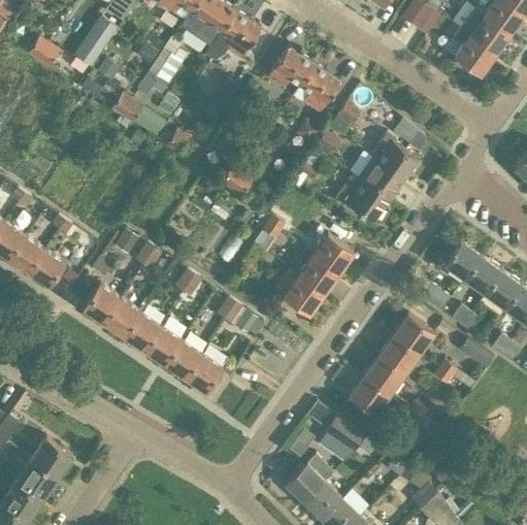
[(0,0),(0,14),(8,21),(17,7),(15,6),(13,5),(12,4),(5,0),(0,0)]
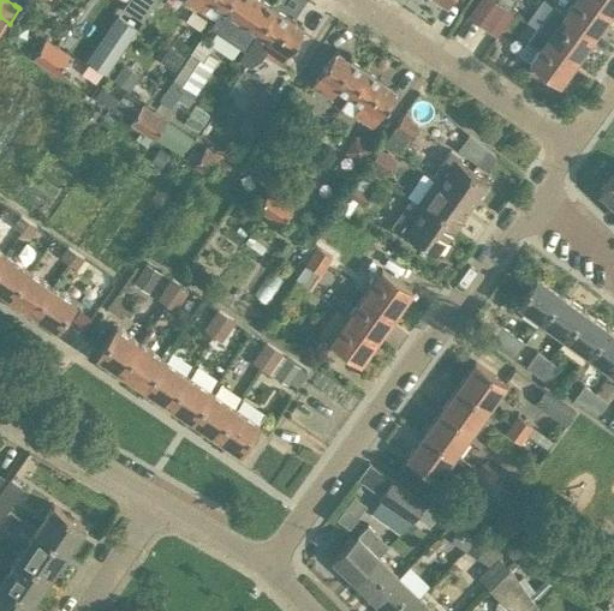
[(127,0),(123,9),(142,21),(154,0),(127,0)]
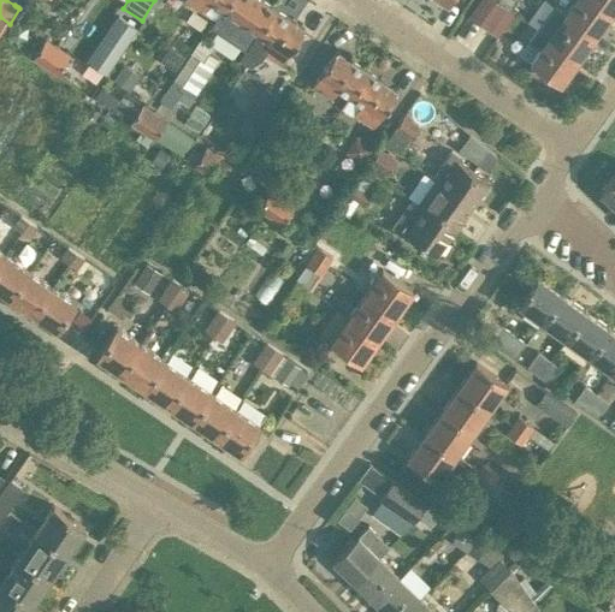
[(222,12),(230,0),(185,0),(184,4),(203,17),(214,23),(222,12)]
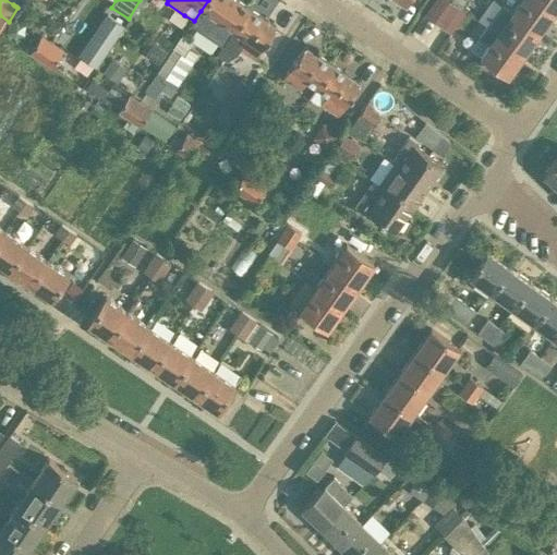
[(247,11),(230,0),(208,0),(201,11),(194,21),(191,26),(223,48),(247,11)]
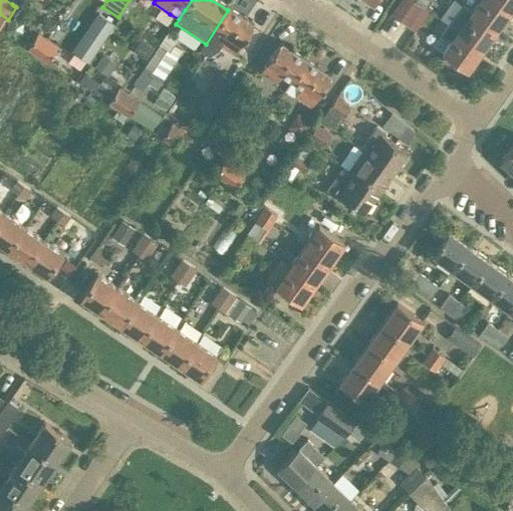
[(421,11),(406,0),(404,0),(392,17),(402,24),(408,16),(414,21),(421,11)]
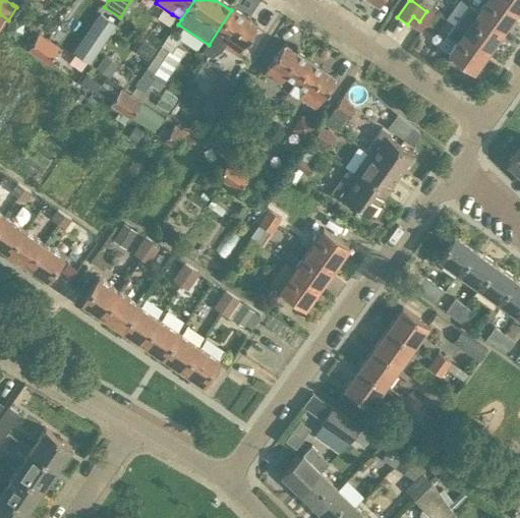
[(502,33),(517,13),(499,0),(486,0),(476,14),(502,33)]
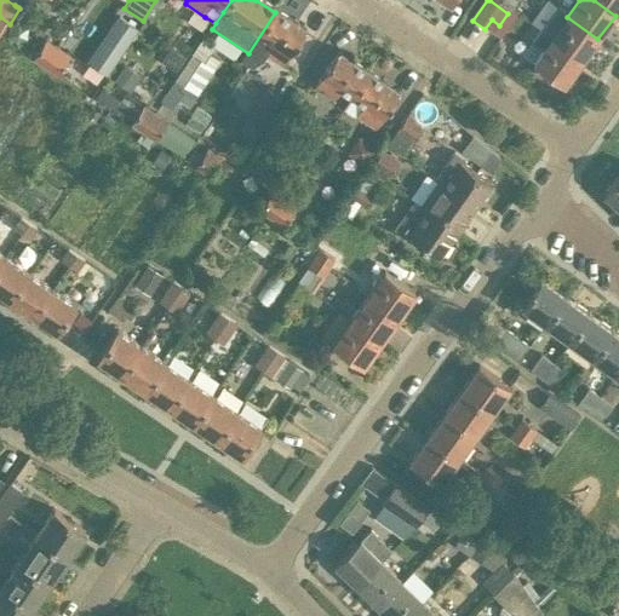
[(618,0),(594,0),(615,16),(618,10),(618,0)]
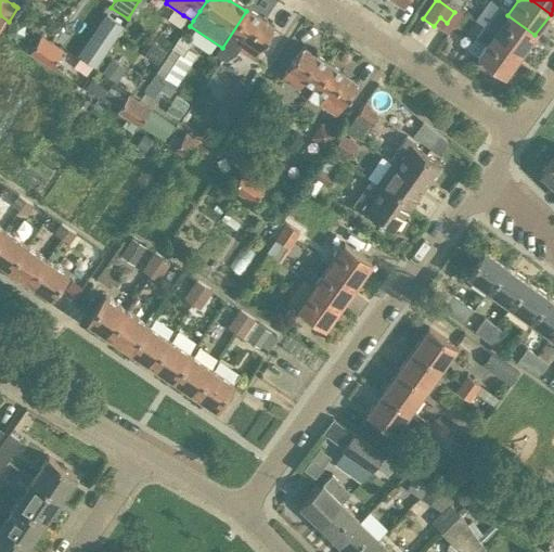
[(490,2),(474,24),(484,29),(519,56),(535,35),(507,15),(490,2)]
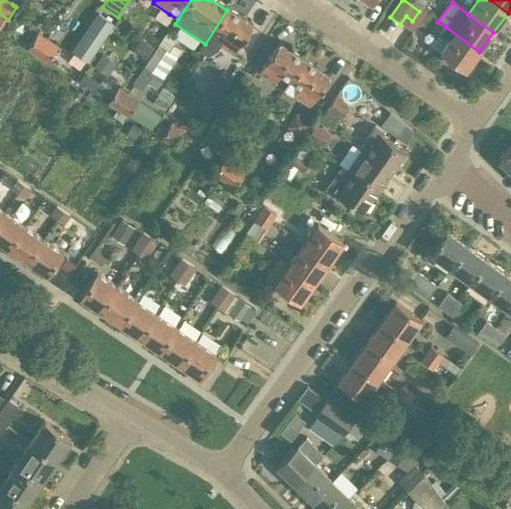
[(217,51),(220,48),(233,57),(253,28),(227,10),(205,44),(200,51),(207,56),(211,55),(217,51)]
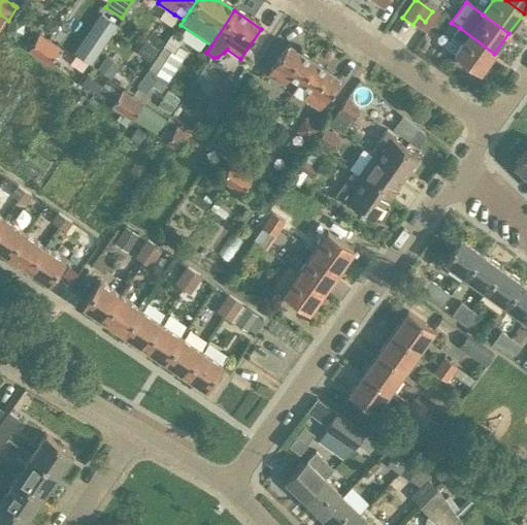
[(116,24),(99,13),(73,52),(90,62),(116,24)]
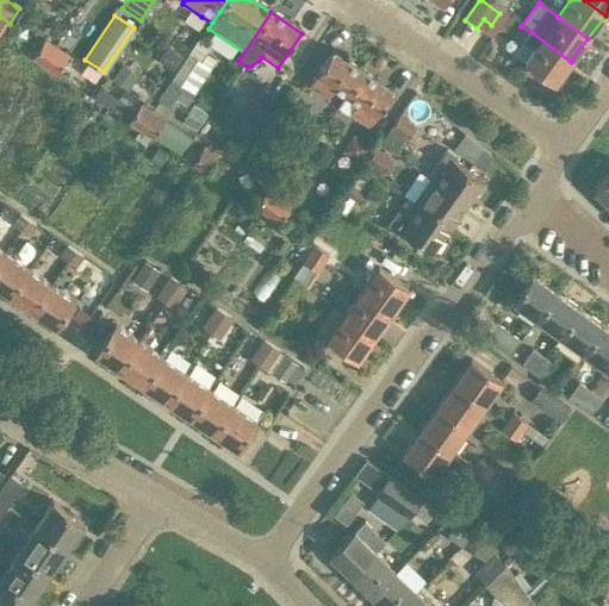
[(554,86),(571,62),(532,32),(522,44),(533,51),(523,64),(554,86)]
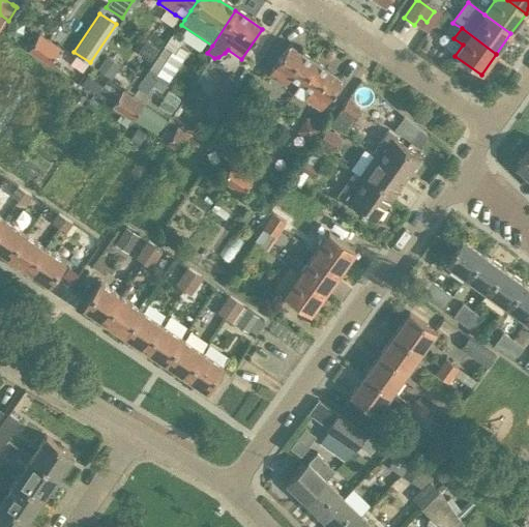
[(28,52),(37,58),(50,40),(39,34),(28,52)]
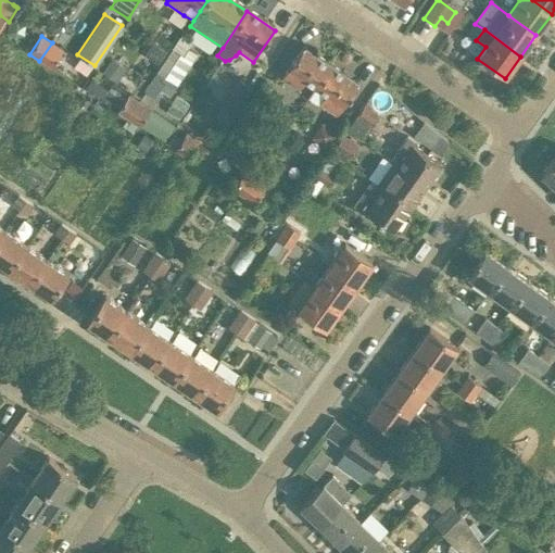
[(52,42),(39,61),(51,68),(63,51),(52,42)]
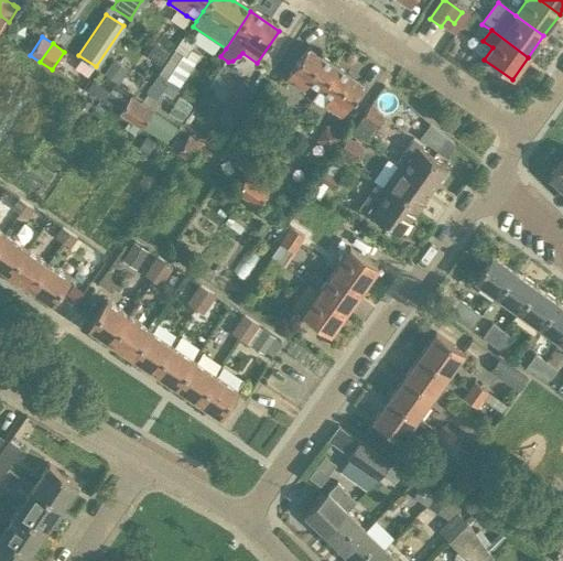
[(161,67),(171,54),(157,44),(147,57),(161,67)]
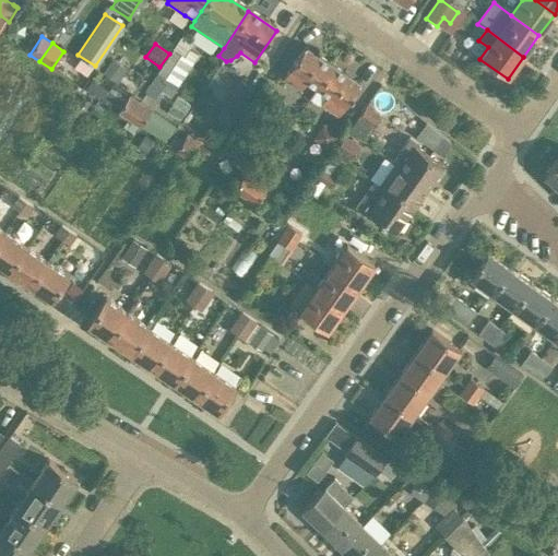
[(317,89),(331,67),(304,48),(282,80),(300,93),(307,82),(317,89)]
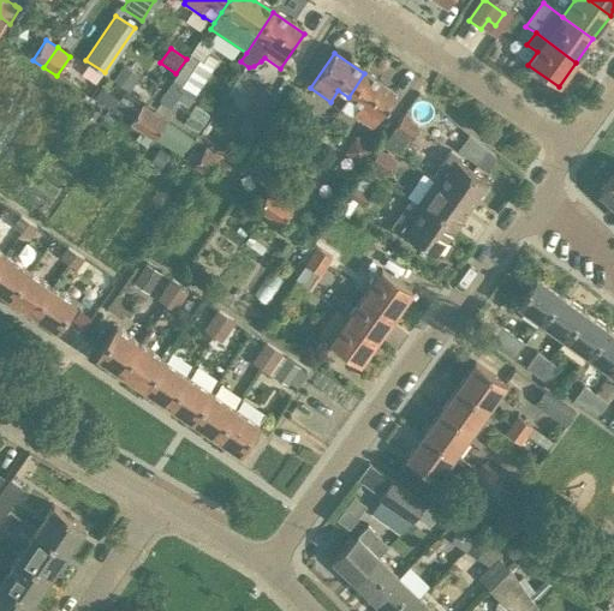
[(138,78),(121,67),(112,82),(127,93),(138,78)]
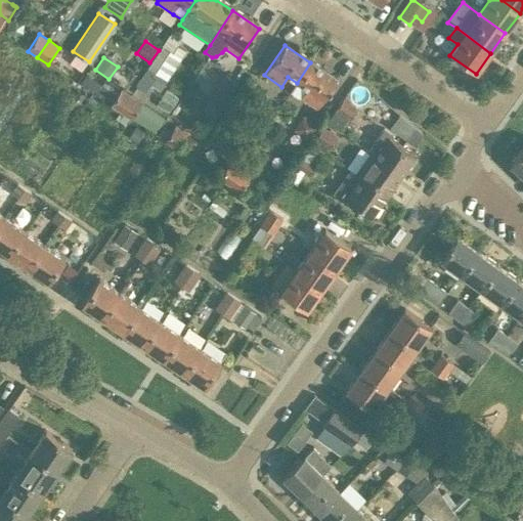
[(298,99),(300,99),(316,112),(337,81),(310,62),(297,83),(290,94),(298,99)]
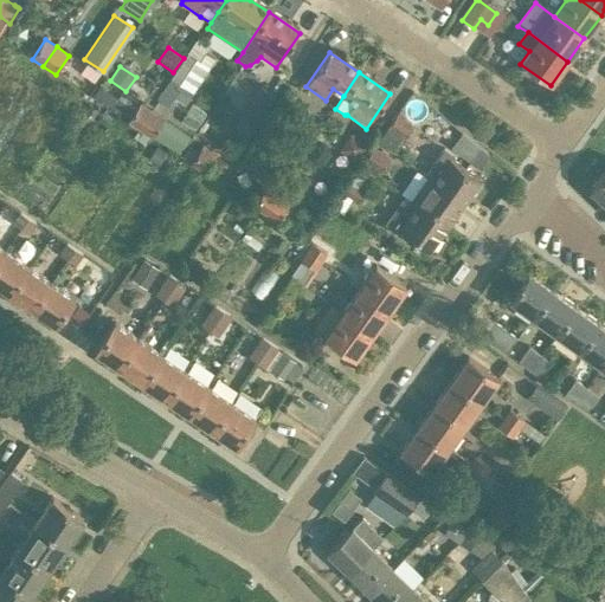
[(141,104),(140,104),(105,81),(94,97),(129,121),(128,123),(140,131),(152,112),(149,112),(150,110),(141,104)]
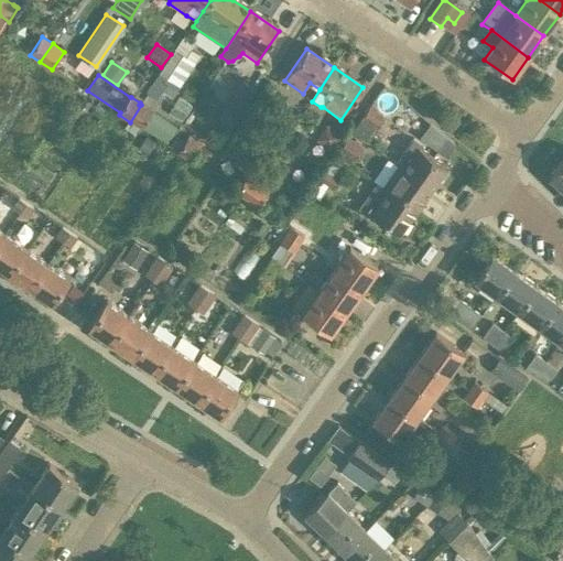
[(231,127),(256,90),(244,83),(219,119),(231,127)]
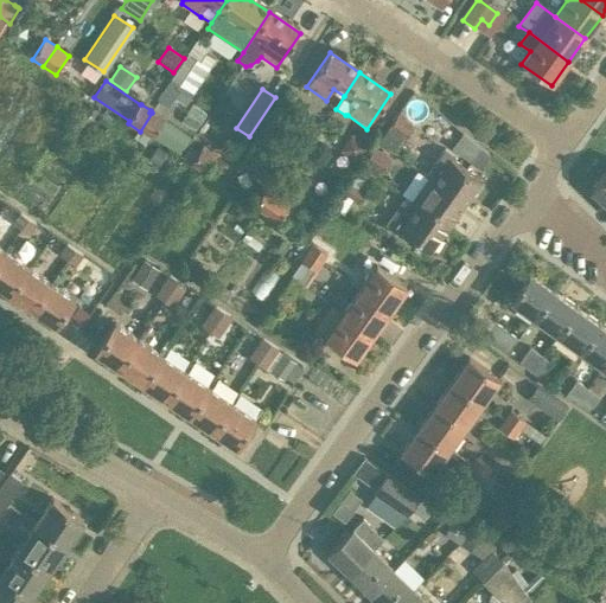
[(91,107),(87,115),(95,121),(100,113),(91,107)]
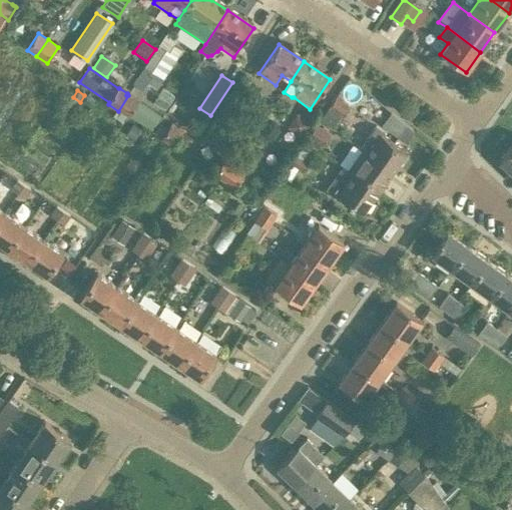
[(118,111),(128,118),(129,117),(149,131),(159,116),(139,102),(139,101),(127,93),(126,95),(128,95),(118,111)]
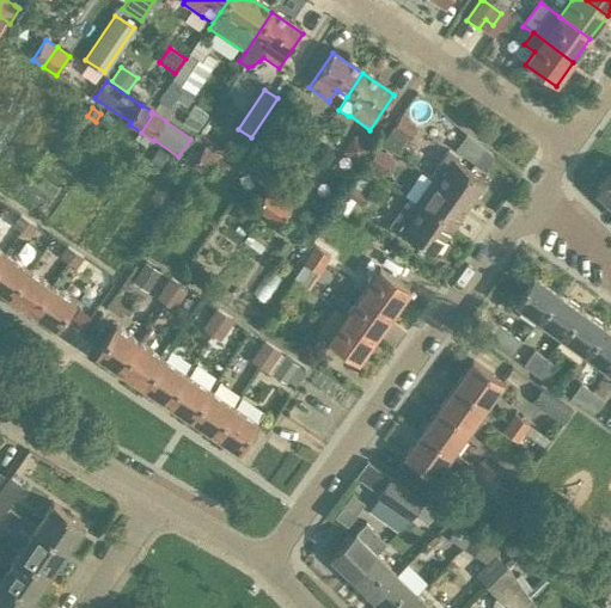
[(402,118),(383,143),(397,154),(405,141),(409,143),(417,130),(402,118)]
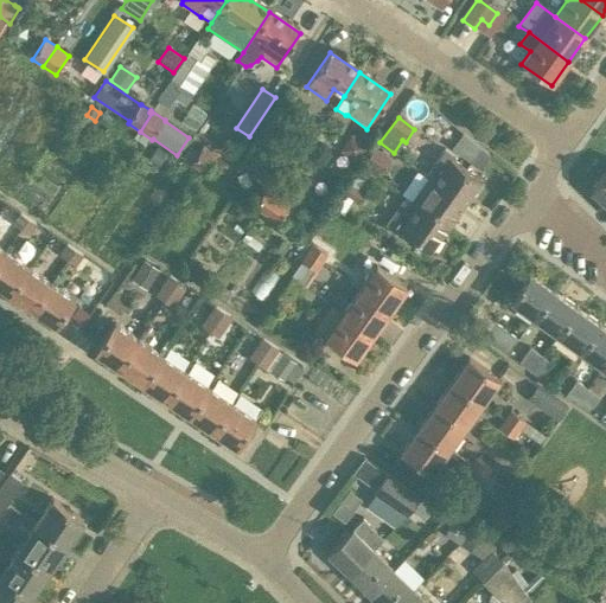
[(272,119),(257,138),(270,146),(284,127),(272,119)]
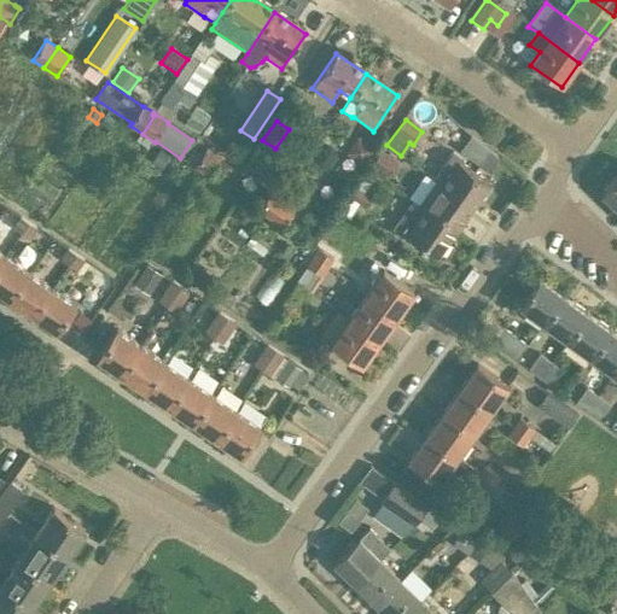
[(195,169),(209,177),(221,158),(207,150),(195,169)]
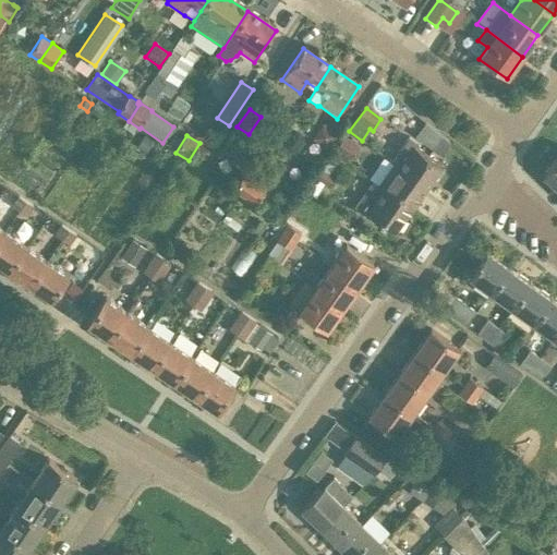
[(147,153),(154,143),(145,137),(138,147),(147,153)]
